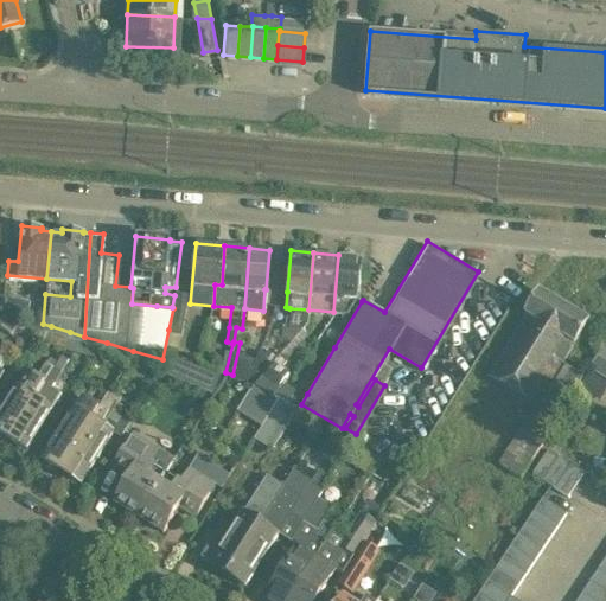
[(338,255),(333,312),(348,313),(344,320),(343,319),(329,343),(335,347),(362,301),(356,299),(361,257),(338,255)]
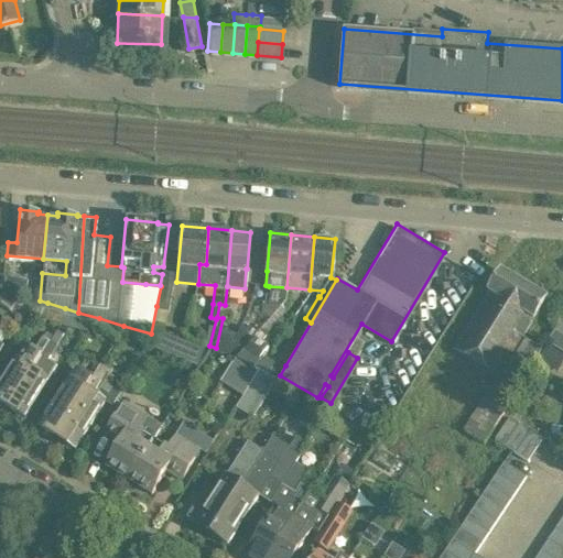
[(540,345),(522,334),(532,316),(545,294),(500,266),(451,345),(498,373),(463,429),(482,440),(540,345)]
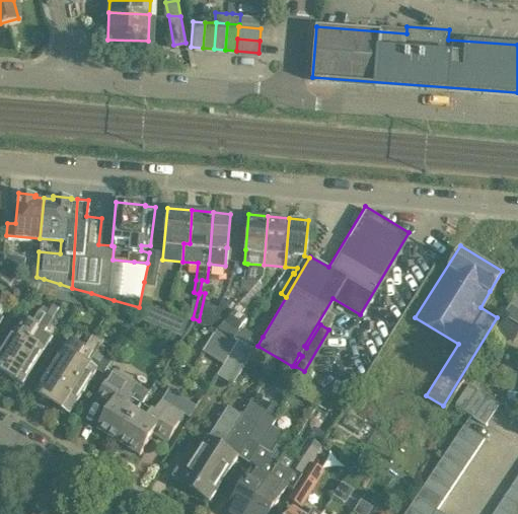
[(148,264),(144,282),(154,284),(160,249),(149,247),(149,252),(147,263),(148,264)]
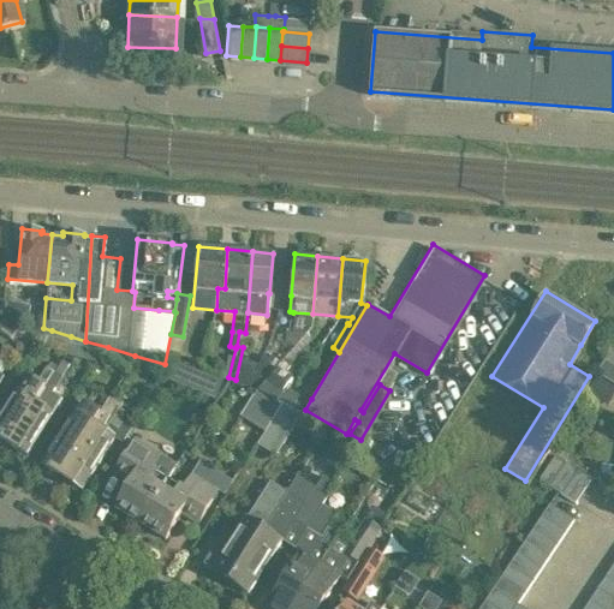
[(27,322),(30,303),(6,299),(3,318),(27,322)]
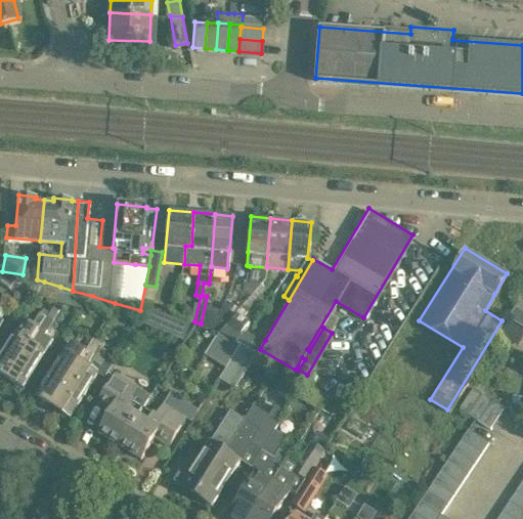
[(266,267),(250,266),(249,280),(261,282),(265,276),(266,267)]
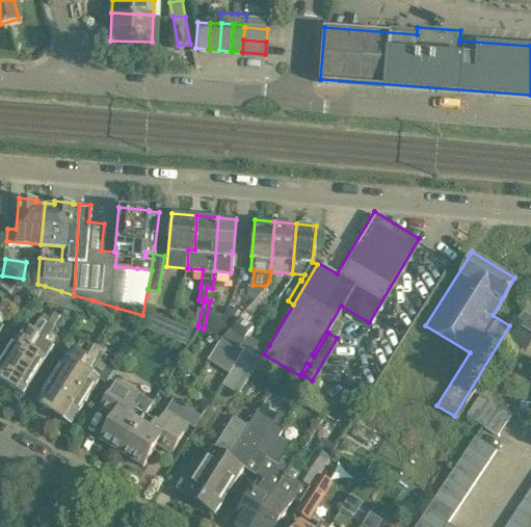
[(16,281),(1,277),(0,278),(0,286),(7,291),(16,281)]
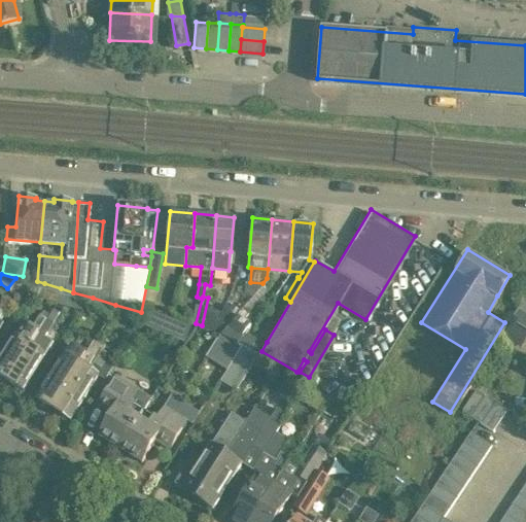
[(58,299),(61,288),(44,283),(41,293),(58,299)]
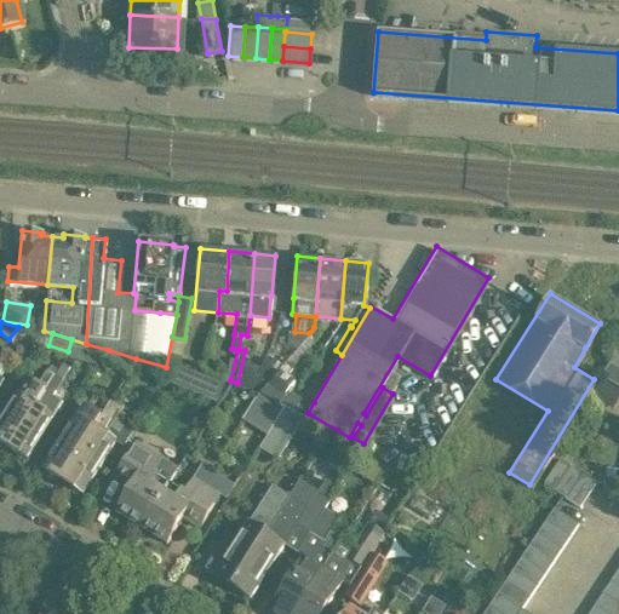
[(618,340),(608,360),(618,366),(618,340)]
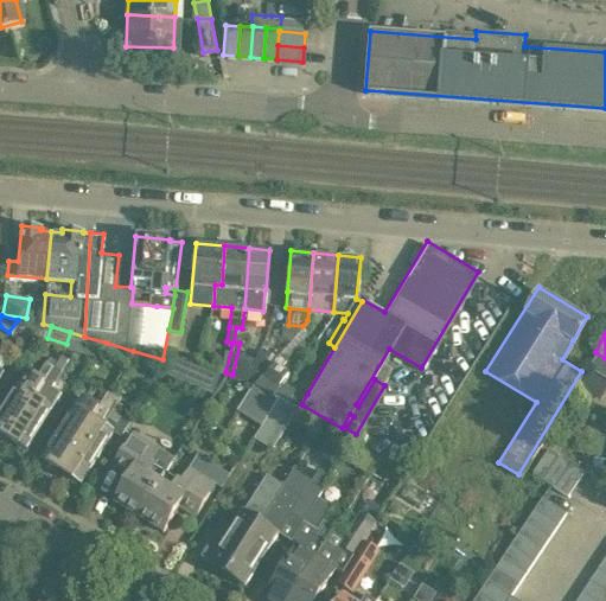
[(133,351),(107,343),(102,350),(125,363),(133,351)]
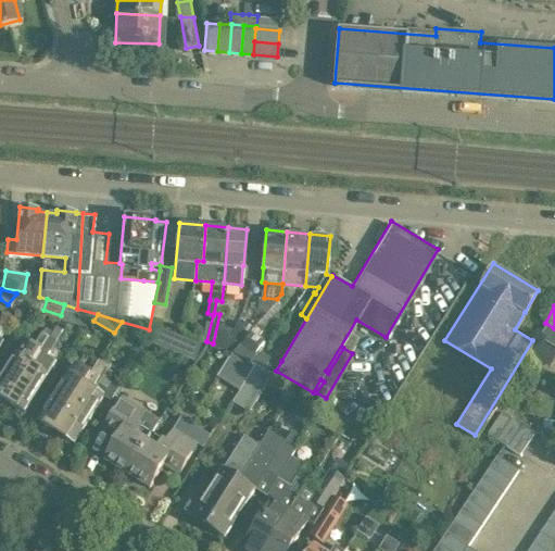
[(219,314),(213,343),(226,348),(234,327),(222,324),(225,316),(219,314)]
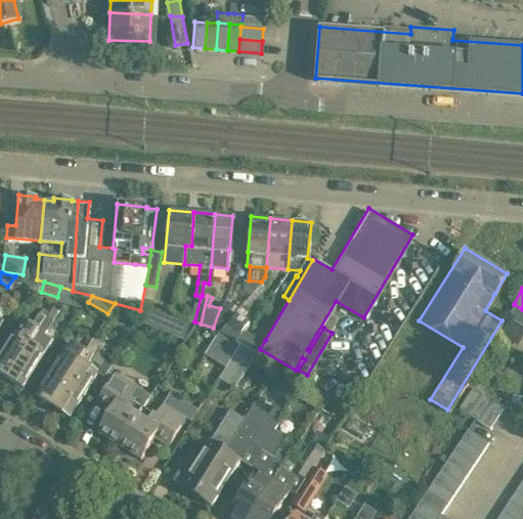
[(220,308),(213,328),(218,330),(234,310),(238,306),(223,300),(220,308)]
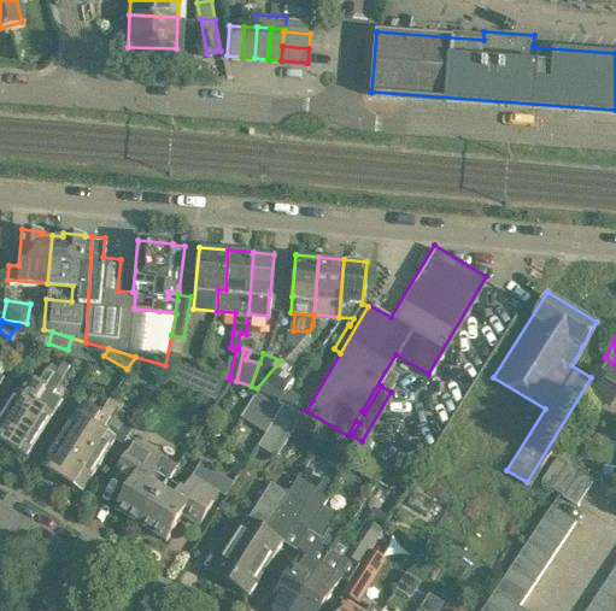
[(54,370),(62,375),(69,363),(62,358),(54,370)]
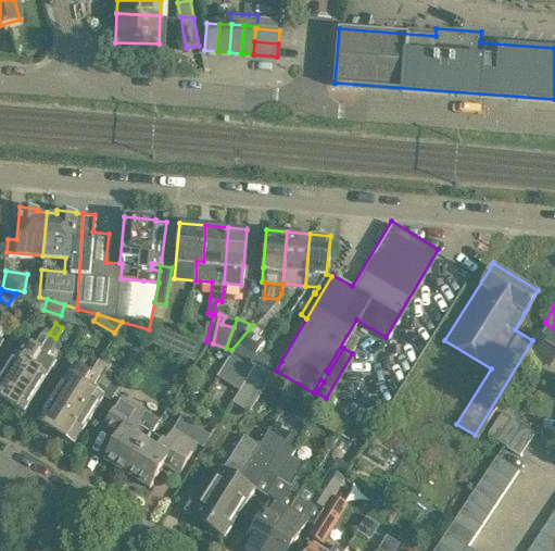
[(149,338),(165,345),(172,330),(155,323),(149,338)]
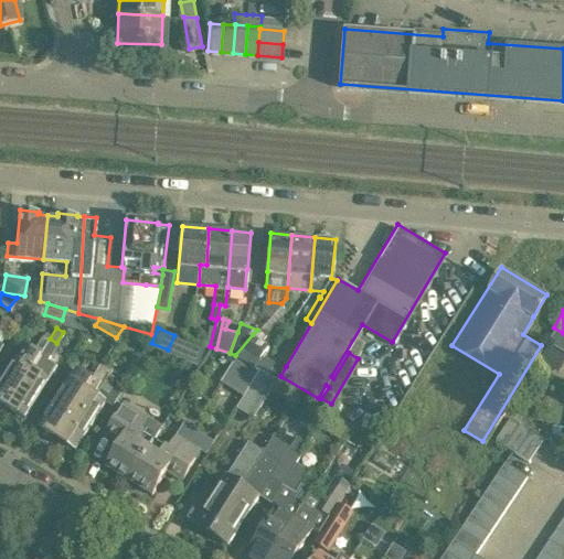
[(563,333),(554,328),(546,340),(563,350),(563,333)]
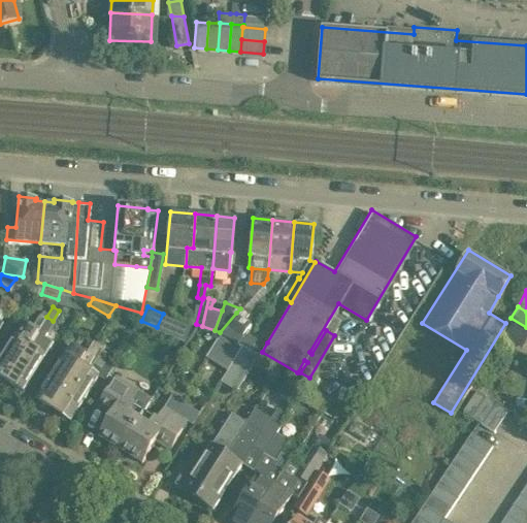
[(0,374),(7,379),(45,317),(39,313),(31,326),(23,321),(0,356),(0,374)]
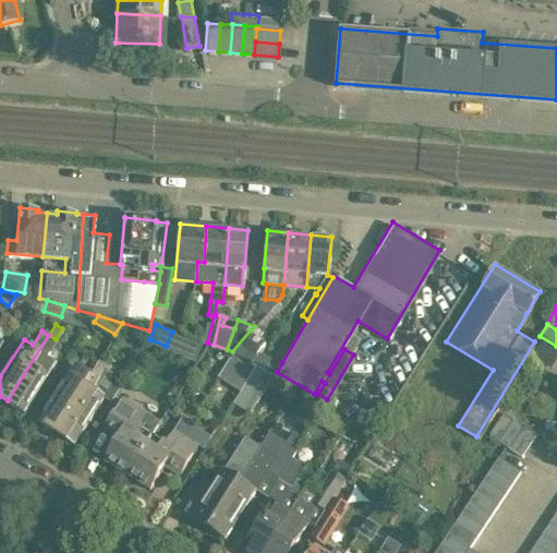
[(265,341),(250,331),(232,351),(251,361),(257,353),(256,352),(265,341)]
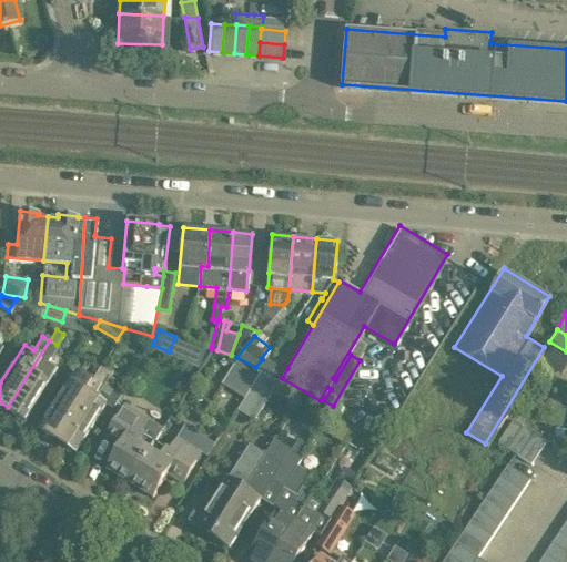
[(49,340),(8,407),(23,417),(56,364),(48,359),(57,345),(49,340)]
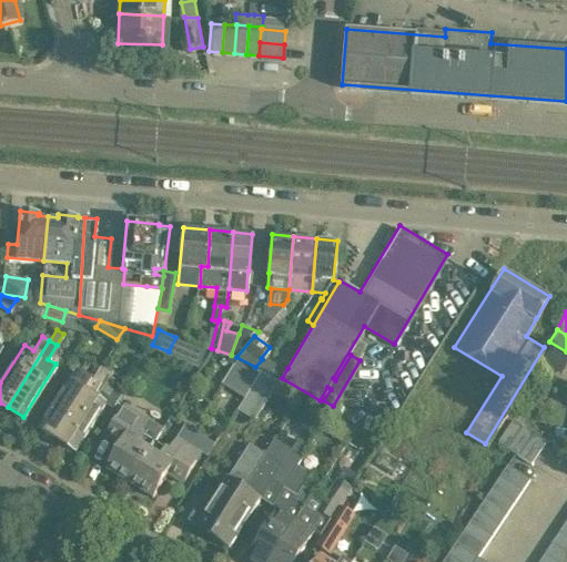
[(539,361),(550,367),(559,350),(549,345),(539,361)]
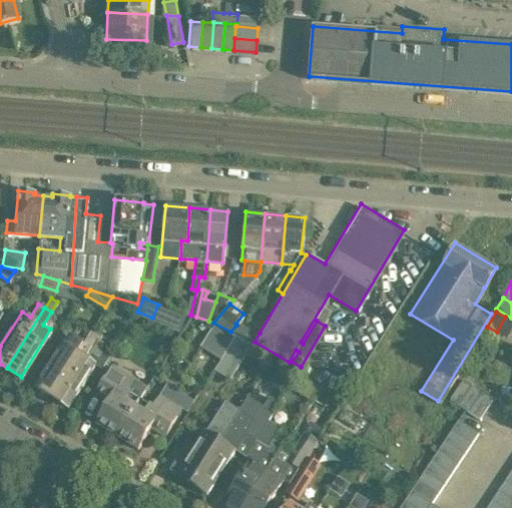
[(230,332),(213,323),(198,345),(219,358),(236,335),(230,332)]
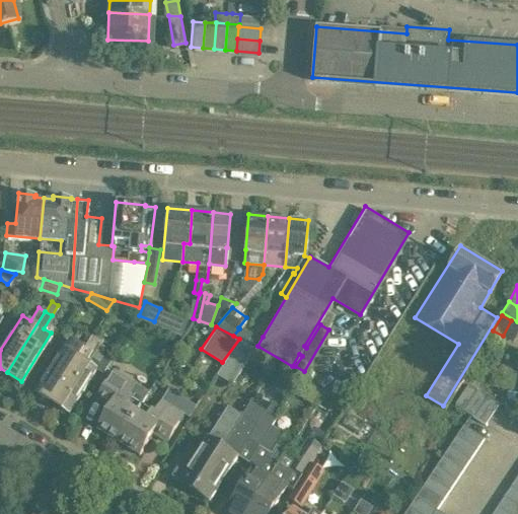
[(263,337),(250,331),(244,342),(253,347),(256,348),(257,346),(263,337)]
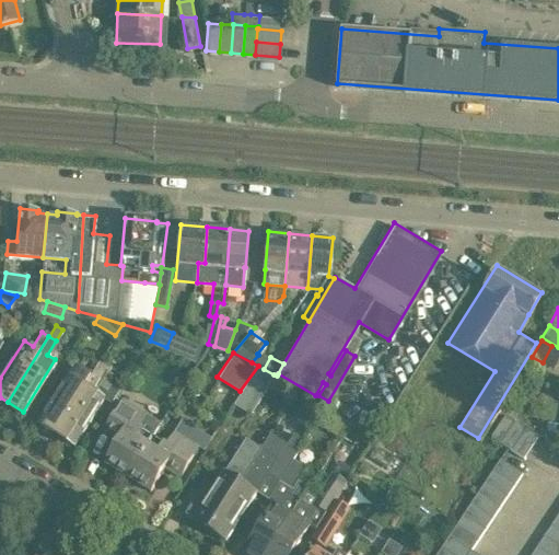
[(100,358),(90,373),(54,431),(73,443),(103,396),(94,390),(109,365),(100,358)]
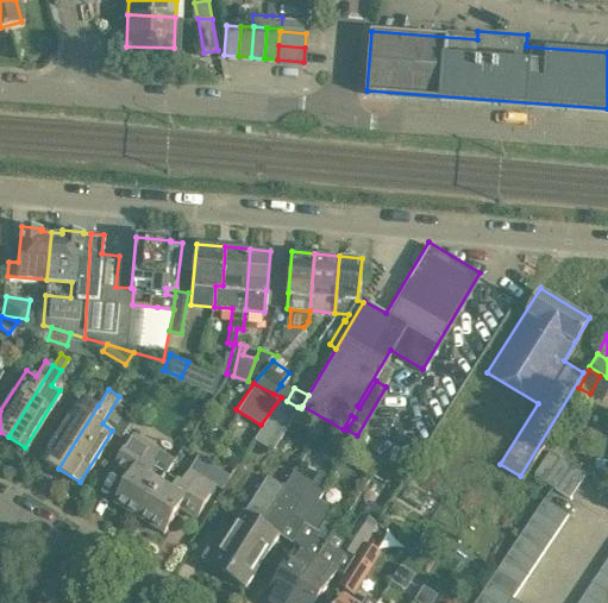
[(58,469),(98,406),(81,395),(41,458),(58,469)]
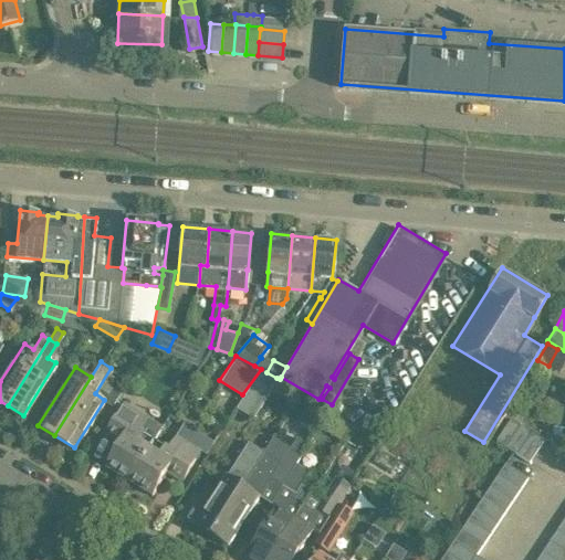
[(261,369),(242,394),(236,405),(253,416),(276,378),(267,372),(261,369)]
